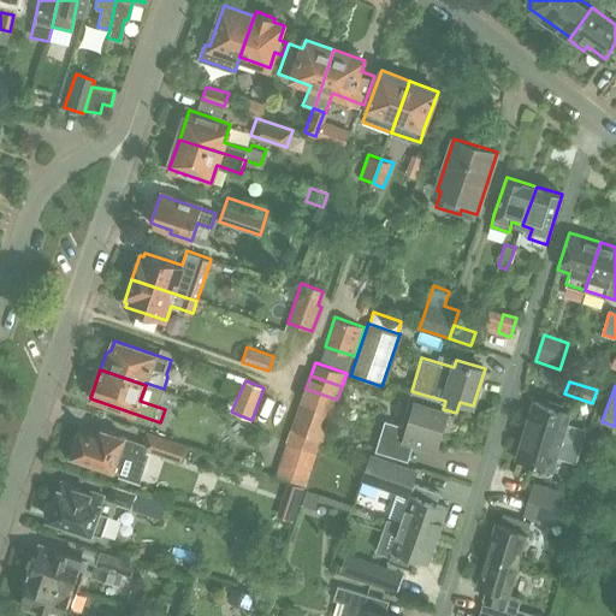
[(332,413),(337,400),(306,389),(301,402),(332,413)]
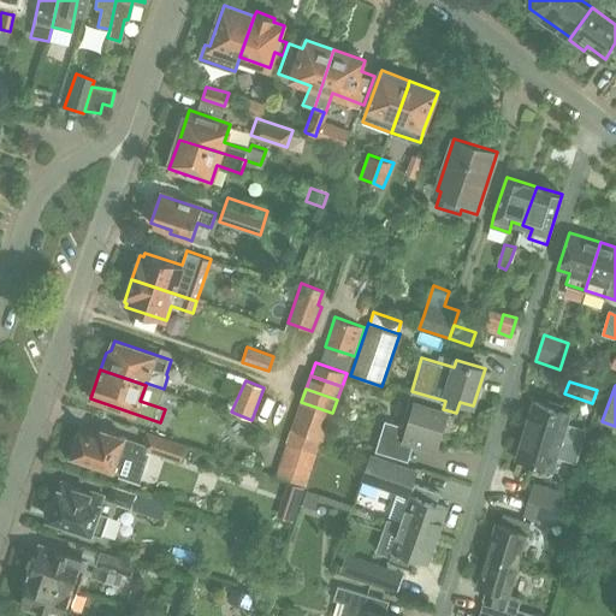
[(445,401),(412,391),(401,425),(385,420),(375,450),(408,461),(414,442),(436,449),(448,410),(443,409),(445,401)]
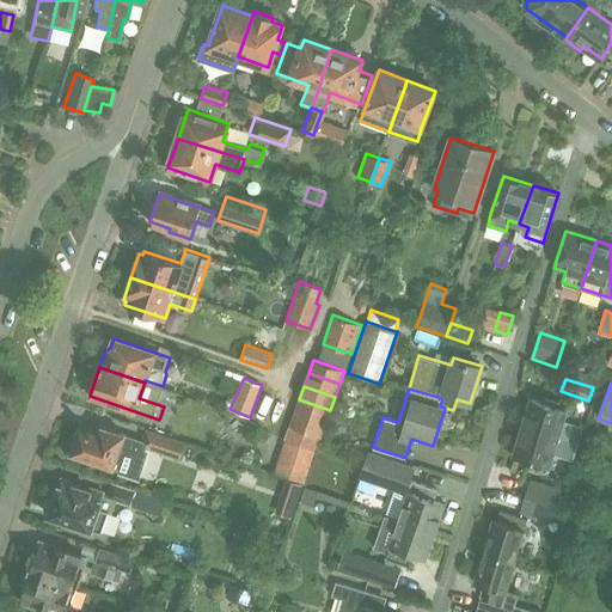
[(325,423),(330,410),(299,399),(294,412),(325,423)]
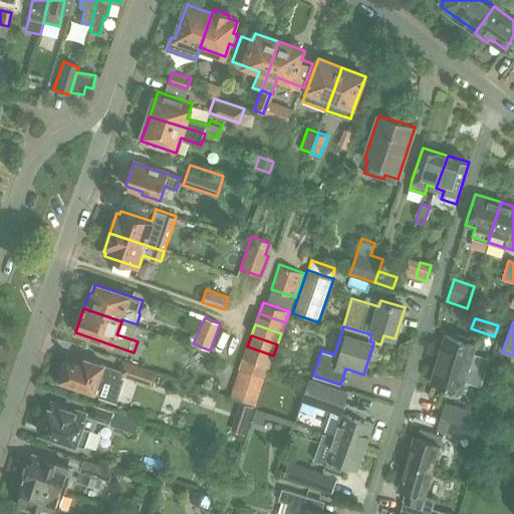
[(445,335),(438,359),(485,374),(490,357),(473,353),(476,344),(445,335)]
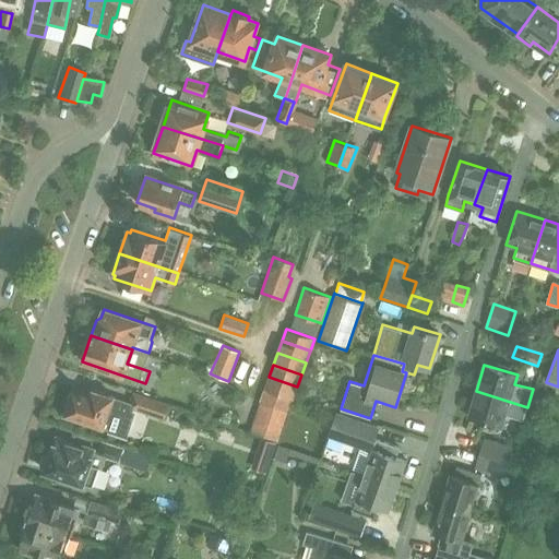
[(293,400),(297,387),(269,377),(264,390),(293,400)]
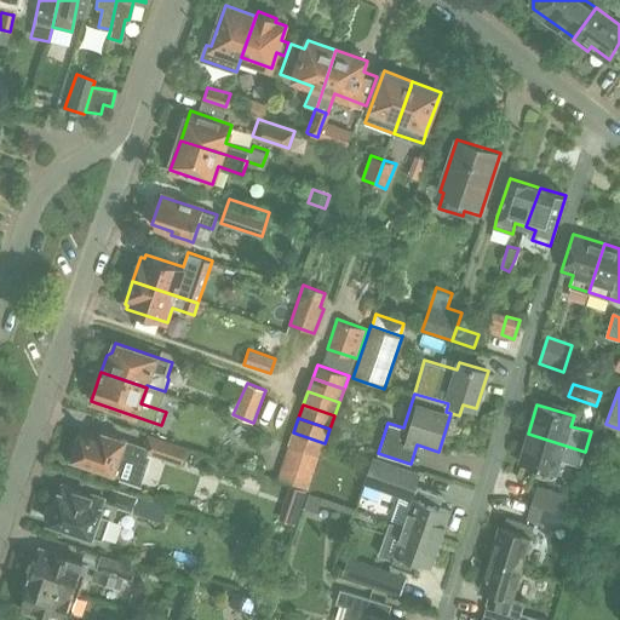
[(136,455),(139,445),(102,431),(99,437),(81,431),(72,459),(121,476),(130,453),(136,455)]
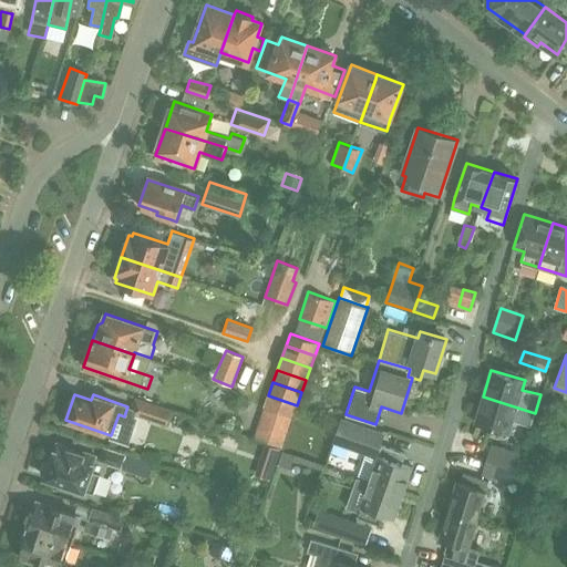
[(292,418),(297,405),(268,395),(264,408),(267,409),(292,418)]
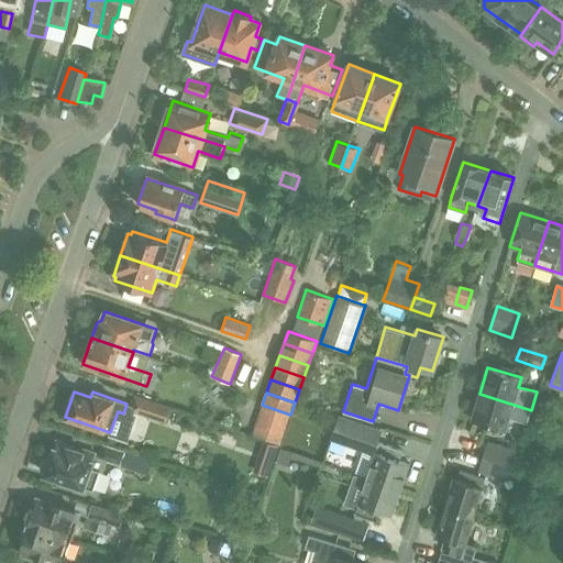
[(129,409),(166,422),(170,407),(134,394),(129,409)]
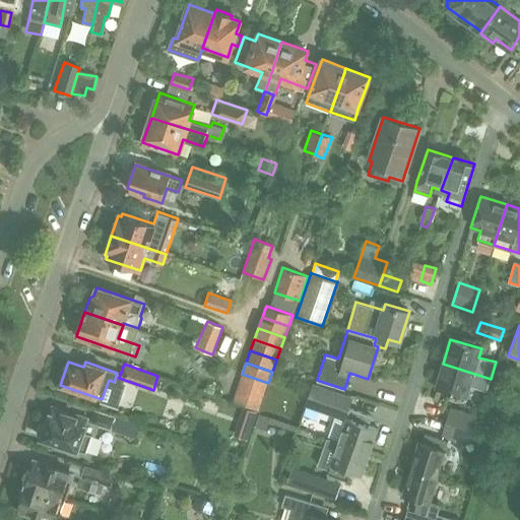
[(491,379),(443,364),(437,386),(467,395),(470,386),(486,391),(491,379)]
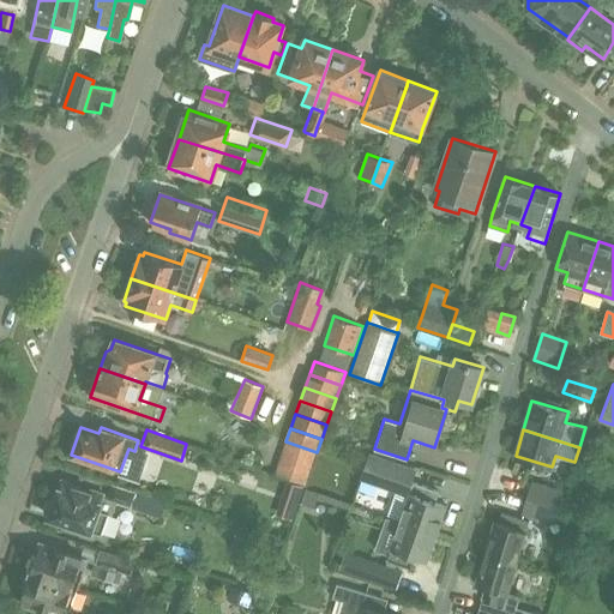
[(312,469),(317,452),(289,443),(286,441),(280,458),(312,469)]
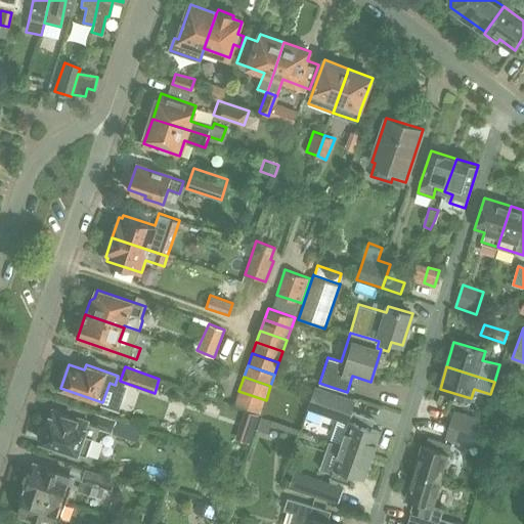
[(347,422),(354,403),(315,389),(308,408),(347,422)]
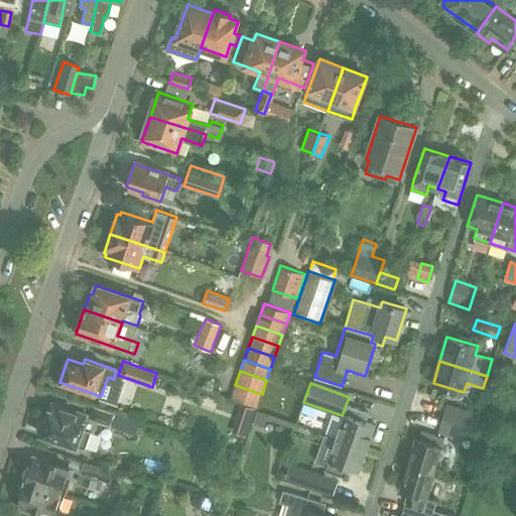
[(446,403),(442,417),(470,426),(475,412),(446,403)]
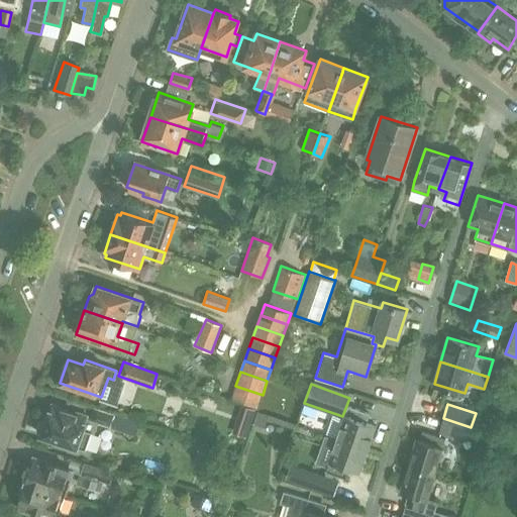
[(240,405),(235,418),(249,423),(254,410),(240,405)]
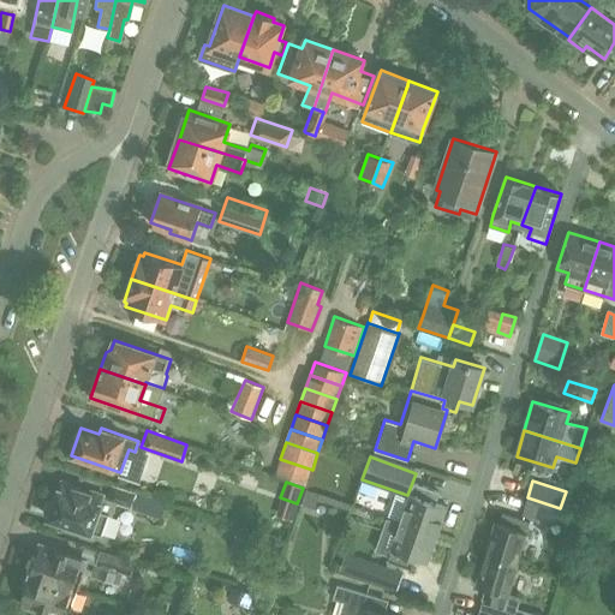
[(102,535),(109,514),(99,511),(103,497),(61,483),(54,505),(52,503),(49,503),(47,506),(46,507),(45,509),(45,511),(45,513),(47,515),(49,517),(102,535)]
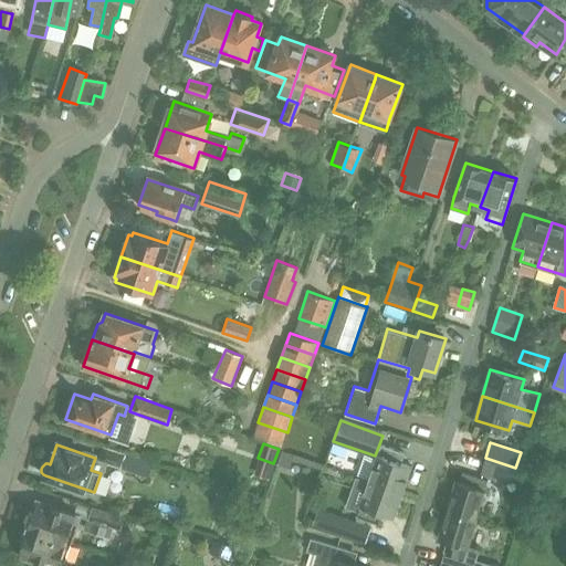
[(383,444),(369,480),(402,491),(411,465),(401,462),(405,452),(383,444)]
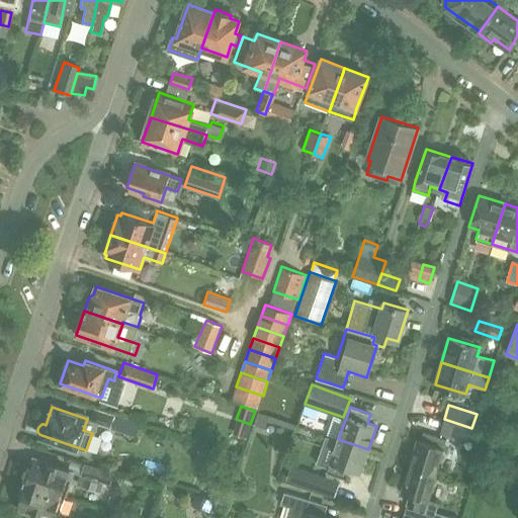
[(471,428),(444,419),(439,433),(447,436),(467,442),(471,428)]
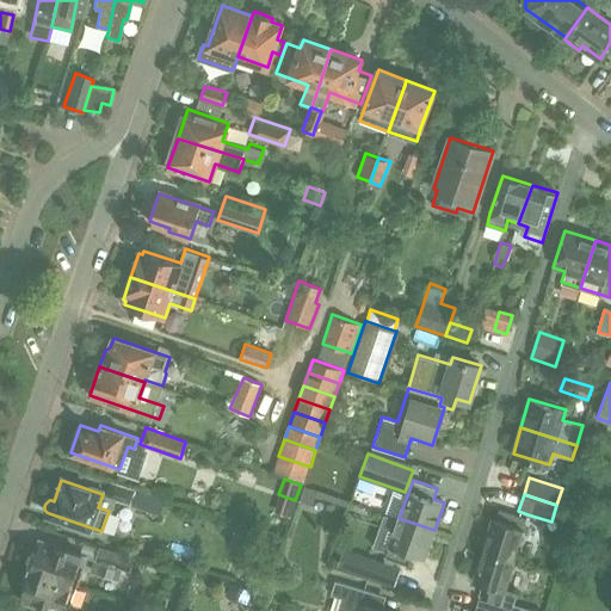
[(492,520),(485,547),(514,556),(522,529),(526,517),(500,508),(495,522),(492,520)]
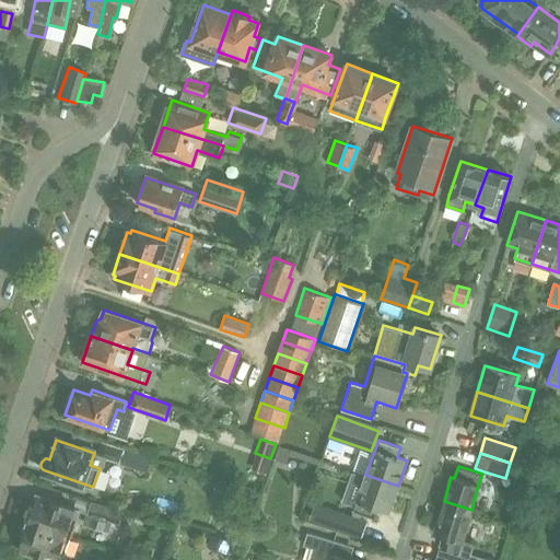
[(365,475),(357,500),(353,510),(375,517),(378,508),(388,511),(398,486),(365,475)]
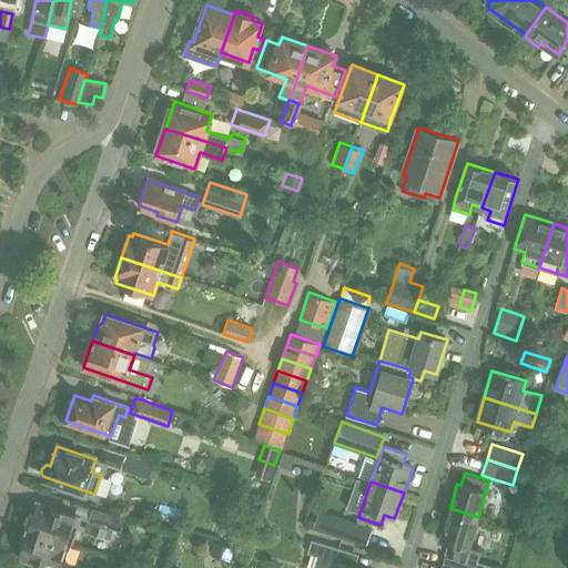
[(38,503),(28,530),(71,544),(80,517),(38,503)]
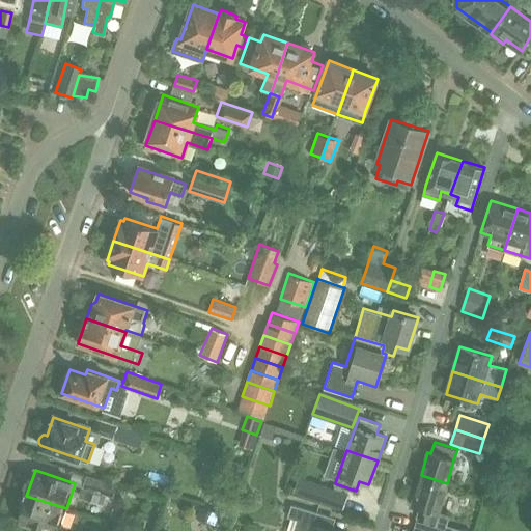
[(83,486),(113,497),(117,484),(86,474),(83,486)]
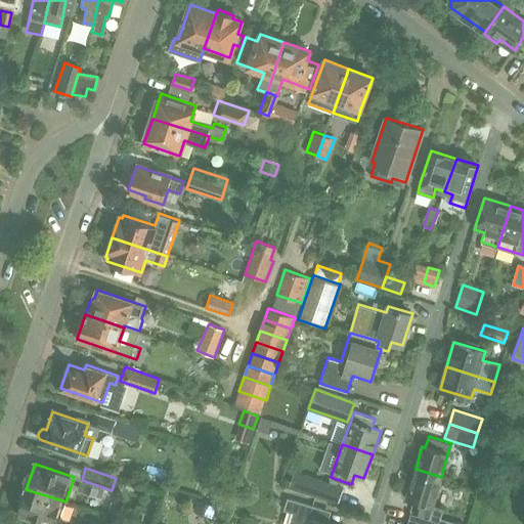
[(416,469),(406,497),(416,500),(413,509),(430,514),(433,505),(441,477),(416,469)]
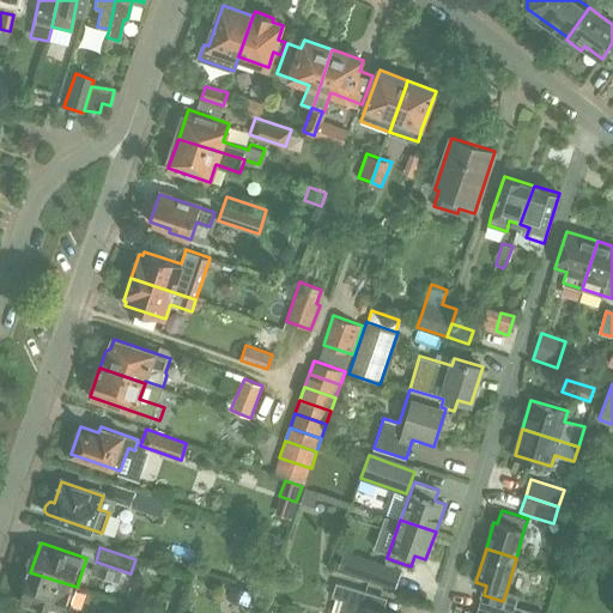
[(396,587),(401,571),(358,557),(353,572),(396,587)]
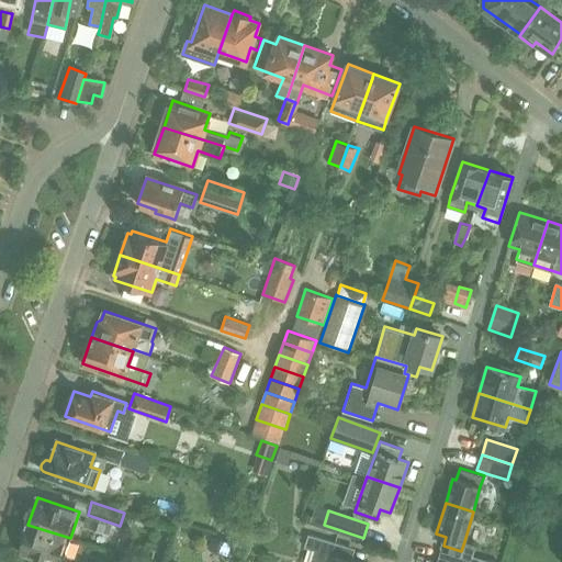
[(70,538),(27,525),(19,551),(48,561),(58,561),(62,555),(64,555),(70,538)]
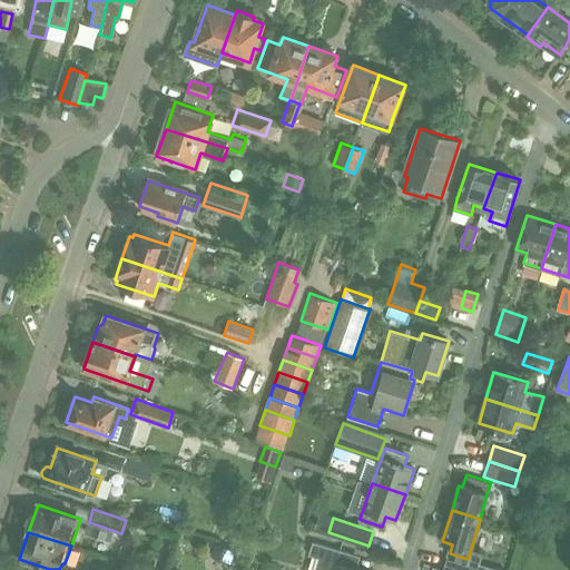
[(313,569),(362,569),(346,566),(350,552),(313,541),(308,554),(317,557),(313,569)]
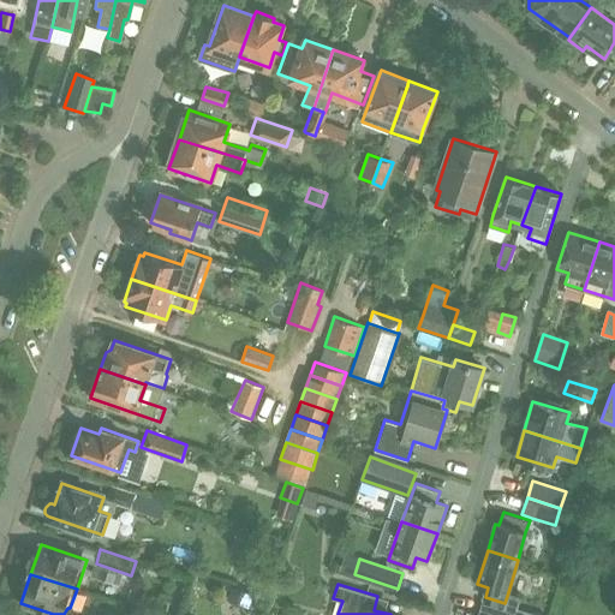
[(234,586),(231,597),(250,603),(254,591),(234,586)]
